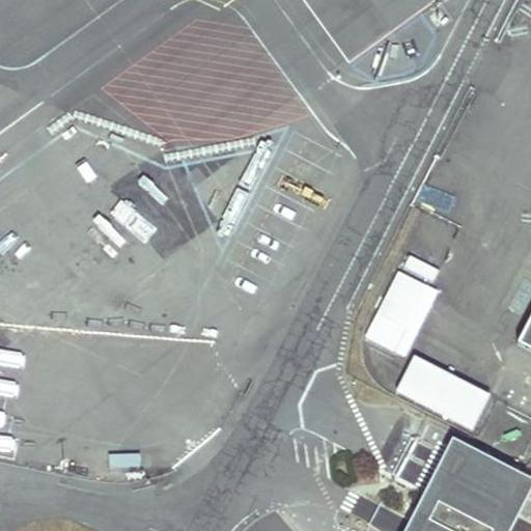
[(409,256),(402,268),(432,282),(439,271),(409,256)]
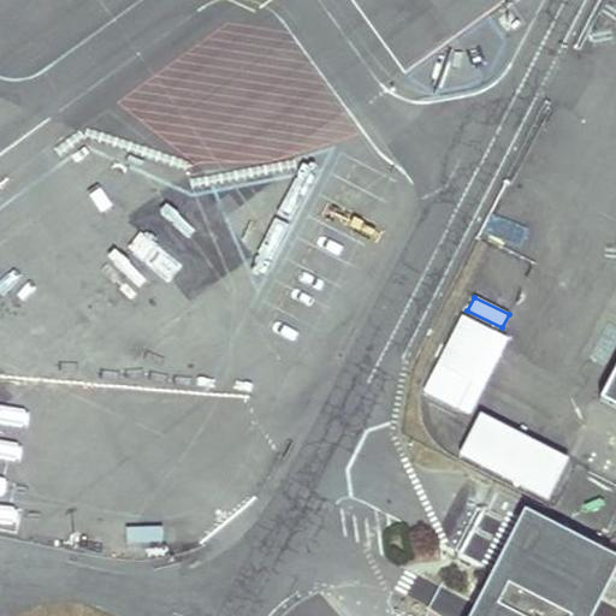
[(421,392),(469,416),(509,337),(461,313),(421,392)]
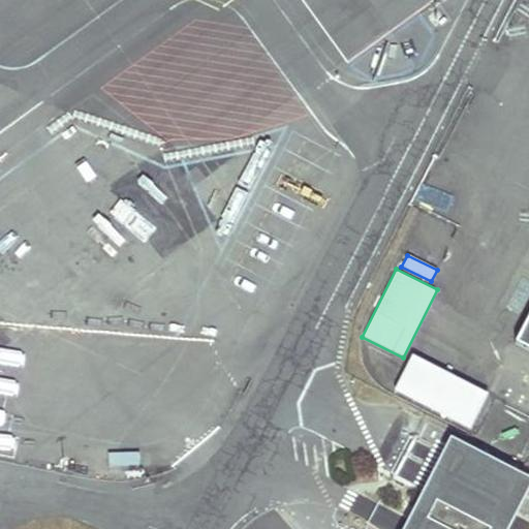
[(528,314),(514,344),(528,352),(528,314)]
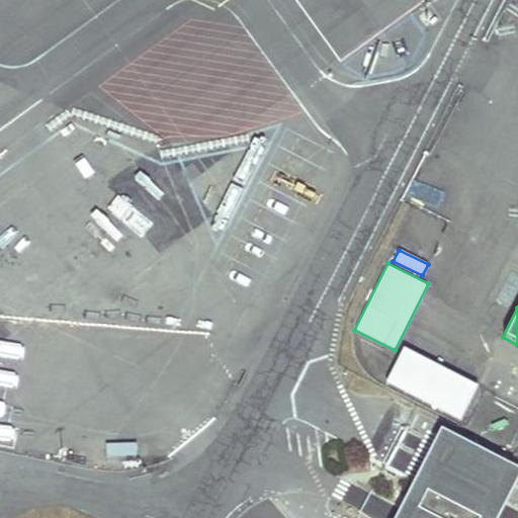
[(384,384),(461,419),(478,381),(401,348),(384,384)]
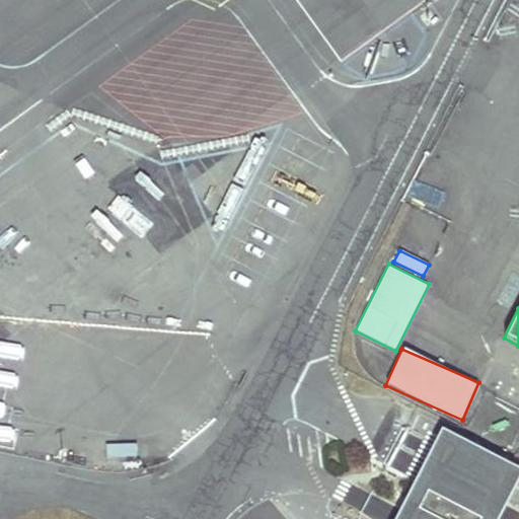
[(498,518),(518,479),(518,464),(442,427),(394,518),(498,518)]
